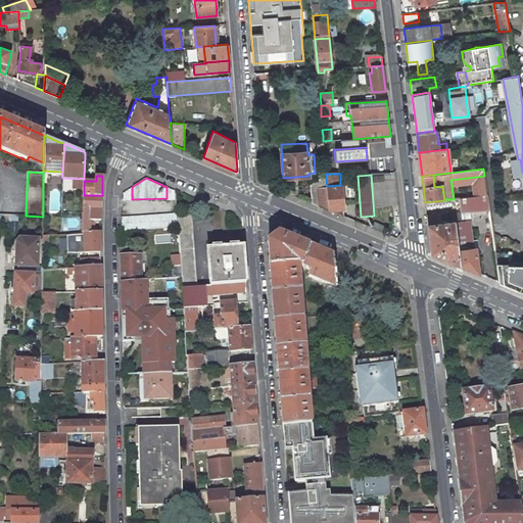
[(329,210),(327,187),(327,186),(326,179),(310,180),(312,203),(319,206),(329,210)]
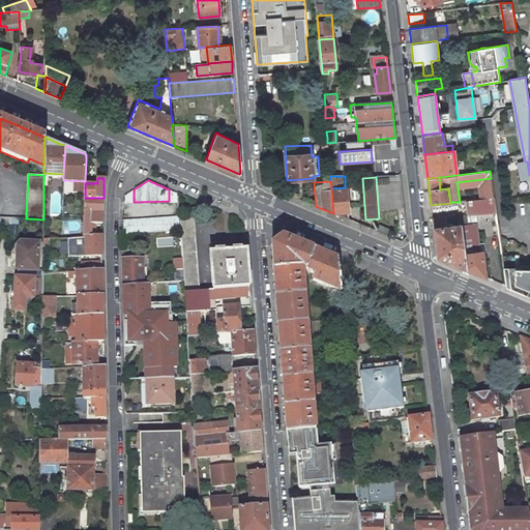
[(348,212),(346,187),(345,187),(331,188),(331,189),(333,213),(348,219),(349,219),(348,212)]
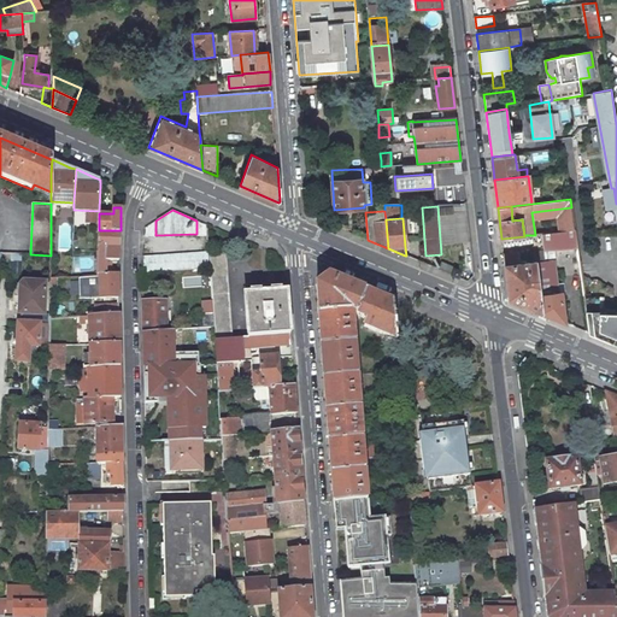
[(121,230),(99,230),(98,251),(97,274),(99,274),(106,274),(106,260),(119,259),(119,245),(121,230)]
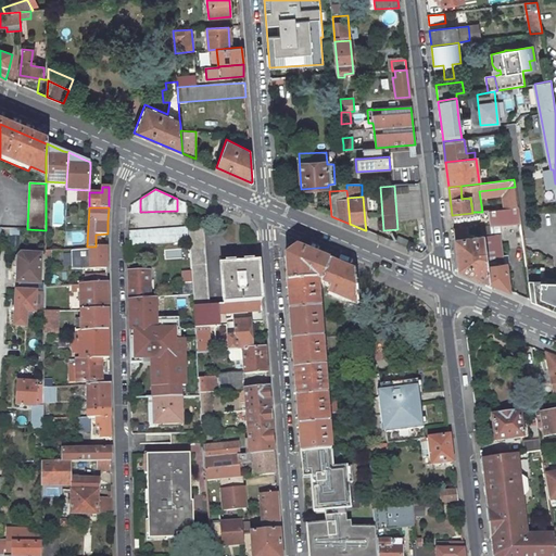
[(504,272),(503,264),(498,234),(501,234),(500,225),(516,223),(520,222),(518,207),(487,211),(488,222),(489,229),(490,239),(482,240),(482,239),(479,239),(478,226),(454,229),(455,239),(458,269),(509,291),(507,272),(504,272)]
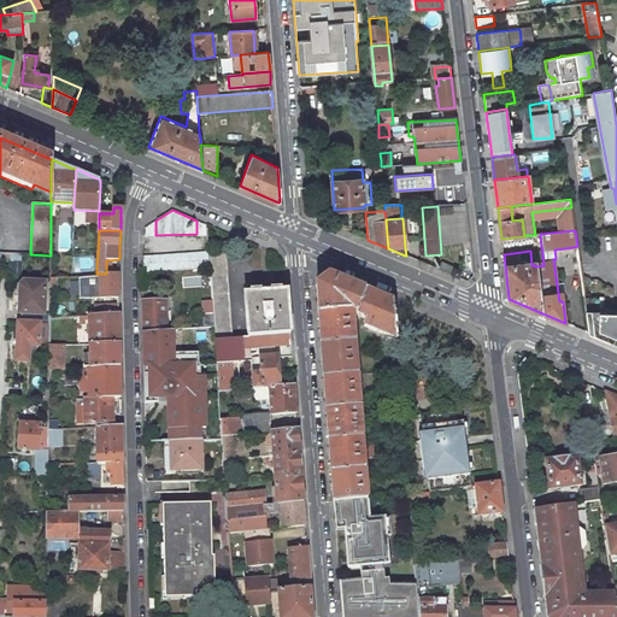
[(538,246),(541,246),(540,234),(535,235),(526,235),(528,248),(538,246)]
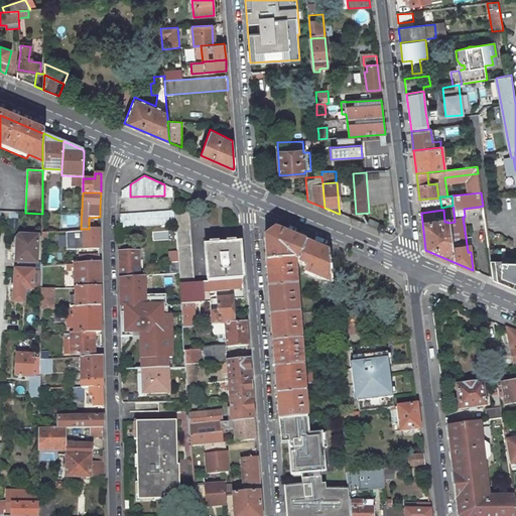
[(119,215),(119,228),(175,224),(174,213),(174,211),(119,215)]
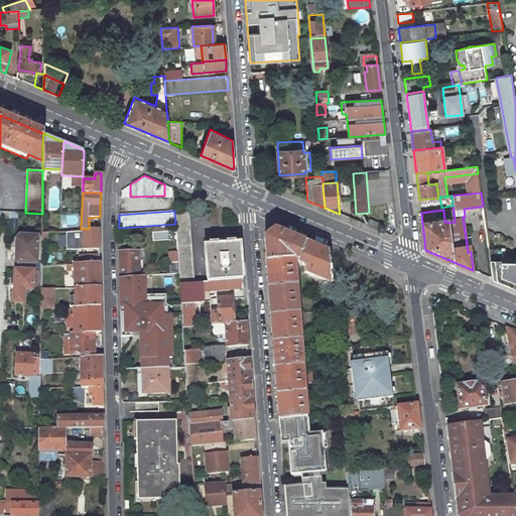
[(188,212),(174,213),(175,224),(178,262),(179,273),(180,284),(194,283),(188,212)]
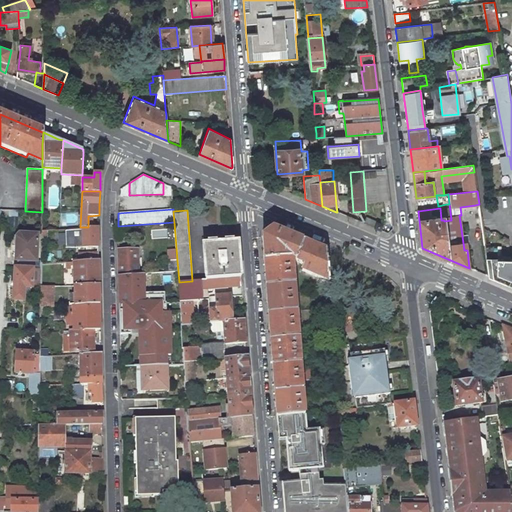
[(78,213),(61,213),(61,226),(79,225),(78,213)]
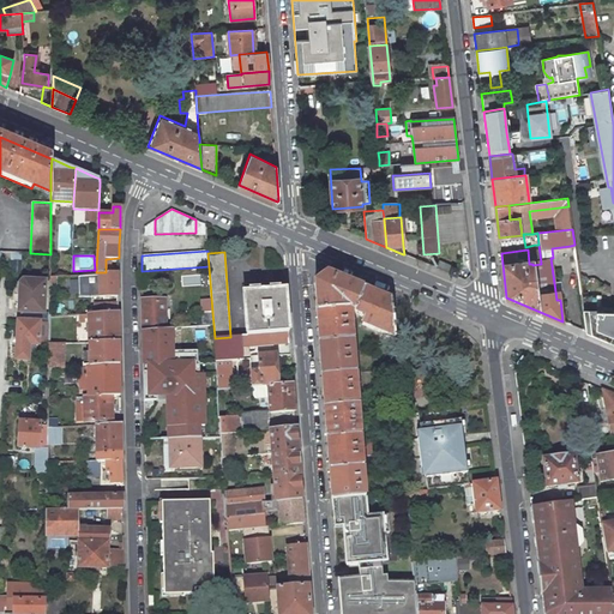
[(435,268),(449,274),(451,266),(438,260),(435,268)]
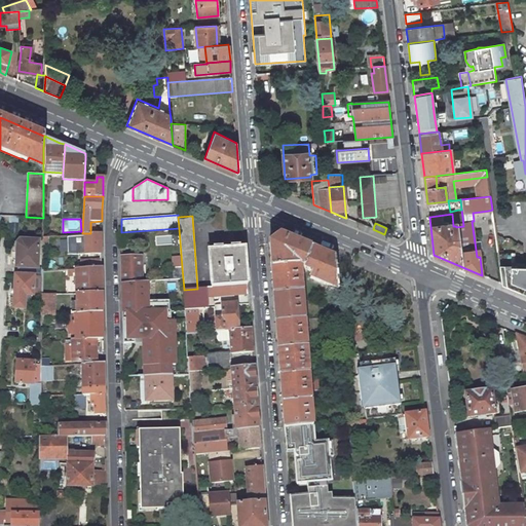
[(90,233),(84,233),(84,236),(68,237),(69,255),(102,254),(101,232),(90,233)]
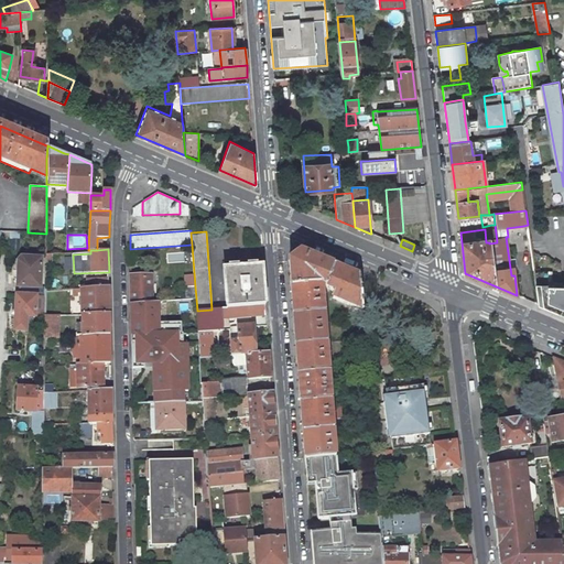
[(291,286),(322,282),(324,285),(325,288),(334,266),(300,251),(289,260),(291,286)]
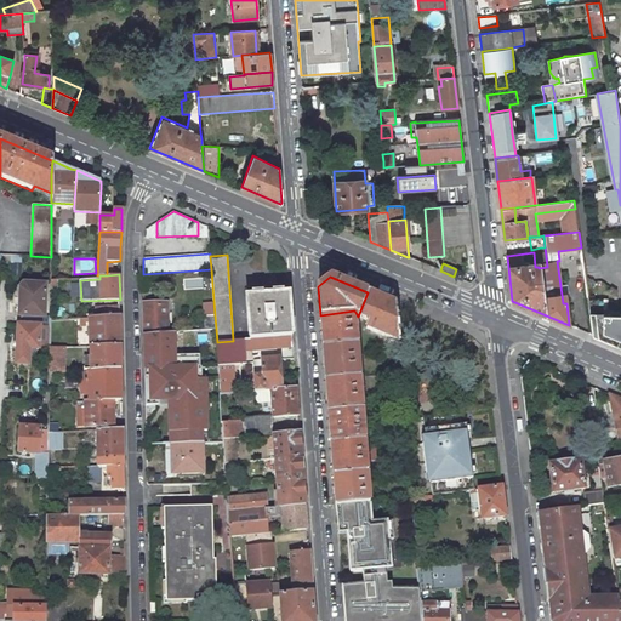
[(21,315),(43,317),(44,286),(33,286),(33,284),(23,284),(20,288),(20,297),(22,297),(21,315)]
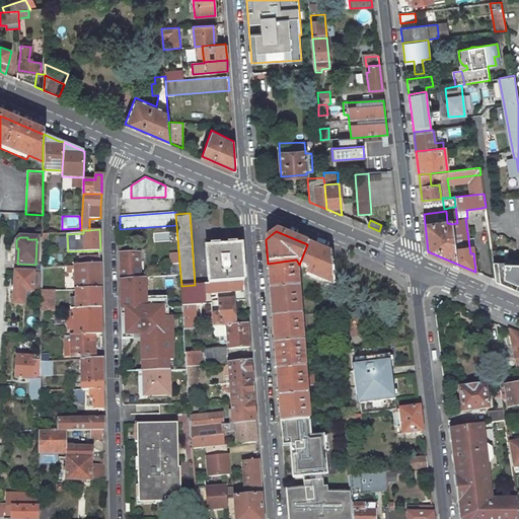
[(306,275),(334,286),(330,254),(329,253),(307,244),(299,265),(308,269),(306,275)]
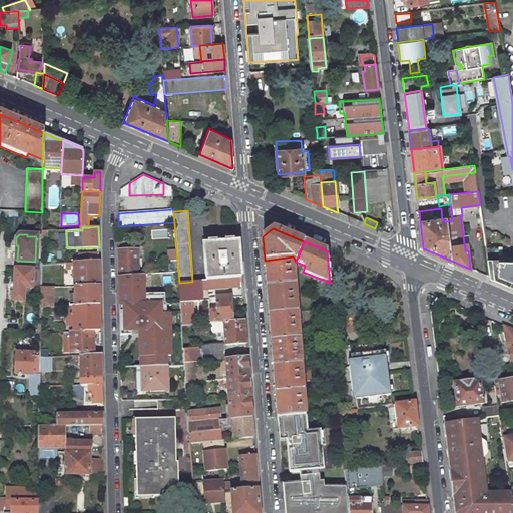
[(217,244),(203,245),(206,281),(241,279),(238,242),(224,243),(217,244)]
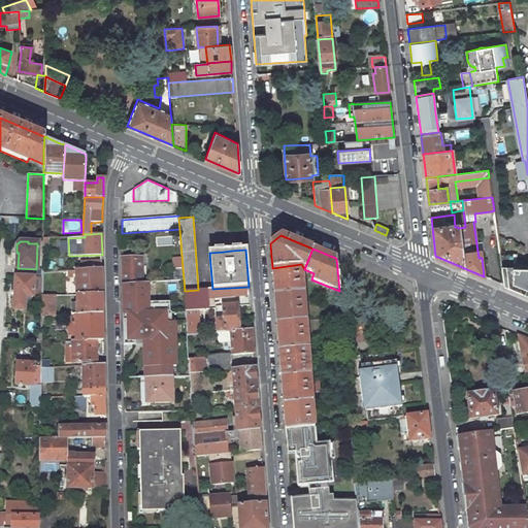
[(504,267),(501,267),(504,285),(527,294),(527,267),(526,267),(526,277),(520,276),(520,267),(514,267),(514,255),(502,255),(504,267)]
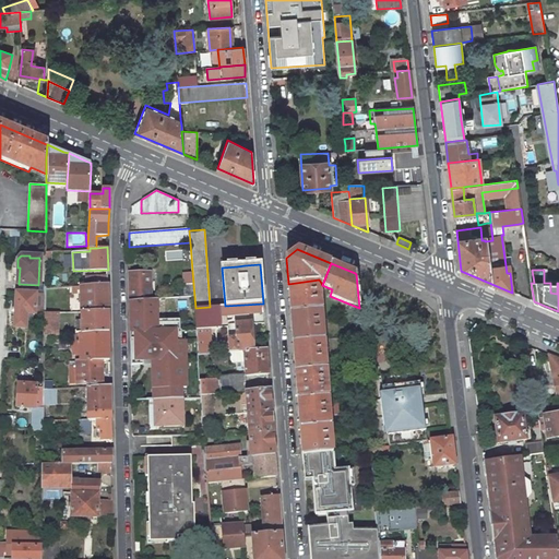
[(151,274),(129,274),(130,300),(151,298),(151,274)]
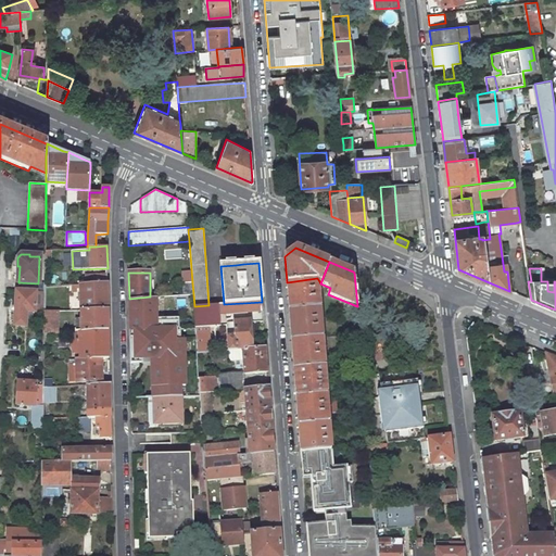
[(108,282),(108,274),(85,275),(85,285),(108,282)]
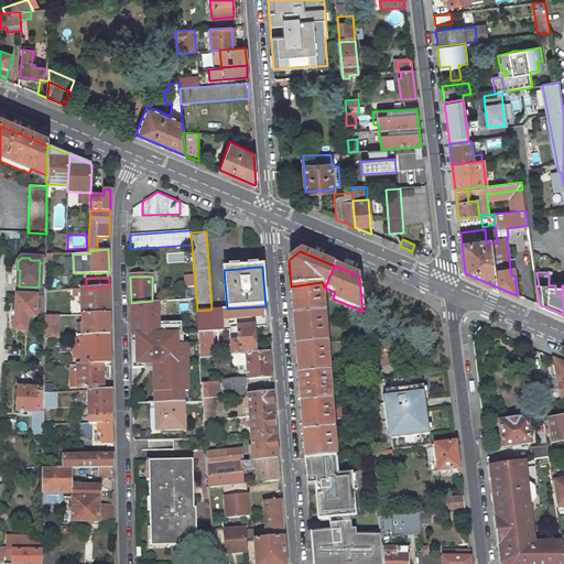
[(293,314),(324,311),(322,282),(291,286),(293,314)]
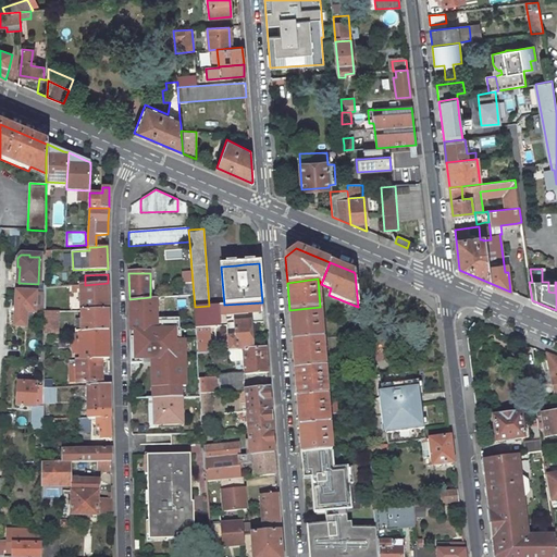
[(38,284),(19,283),(19,292),(37,293),(38,293),(45,293),(45,287),(45,284),(38,284)]
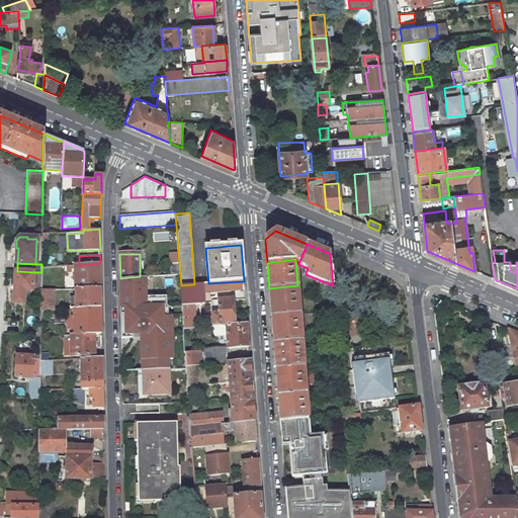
[(79,265),(74,265),(75,271),(75,273),(72,273),(72,281),(75,281),(75,289),(100,288),(100,263),(79,265)]
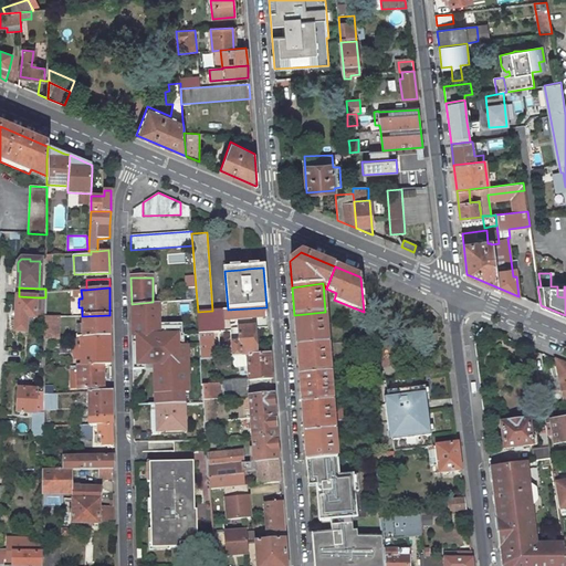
[(186,287),(187,300),(197,300),(196,287),(186,287)]
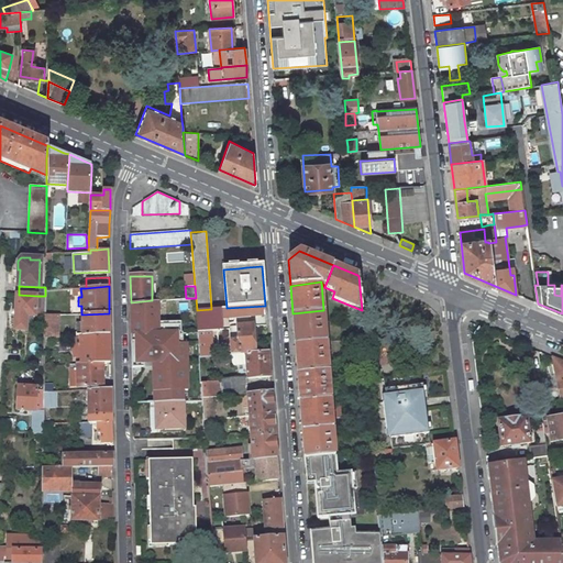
[(19,295),(17,295),(14,330),(26,330),(28,316),(35,316),(36,309),(37,296),(19,295)]
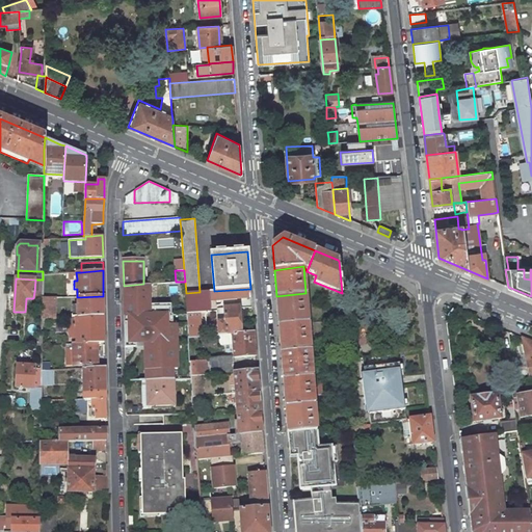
[(36,280),(35,280),(34,292),(37,293),(37,303),(42,303),(43,297),(43,280),(36,280)]
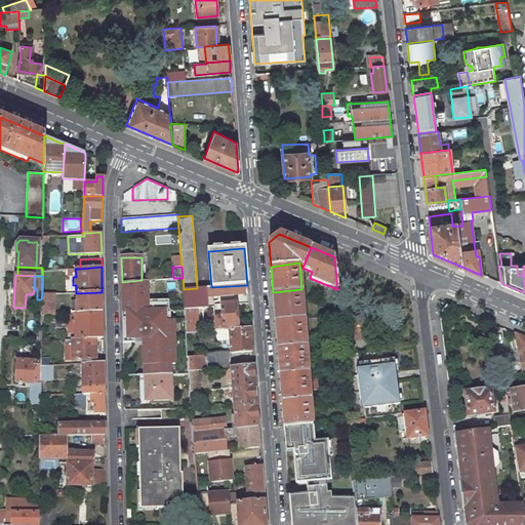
[(149,365),(149,375),(168,374),(167,360),(171,360),(170,317),(164,317),(164,306),(148,307),(148,280),(142,280),(122,282),(122,312),(126,311),(126,317),(122,317),(123,336),(132,336),(132,331),(143,331),(143,335),(144,365),(149,365)]
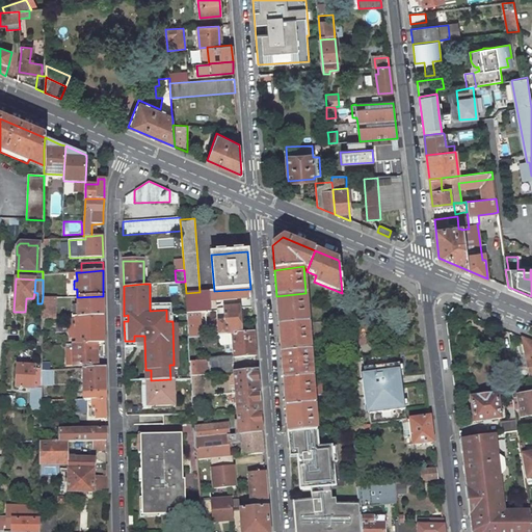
[(200,292),(186,293),(189,337),(218,335),(217,322),(224,321),(223,308),(237,307),(236,298),(250,297),(250,289),(214,291),(200,292)]
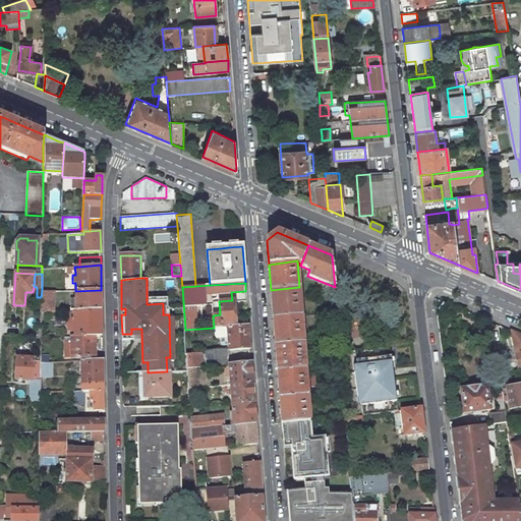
[(271,290),(274,319),(301,316),(299,287),(271,290)]
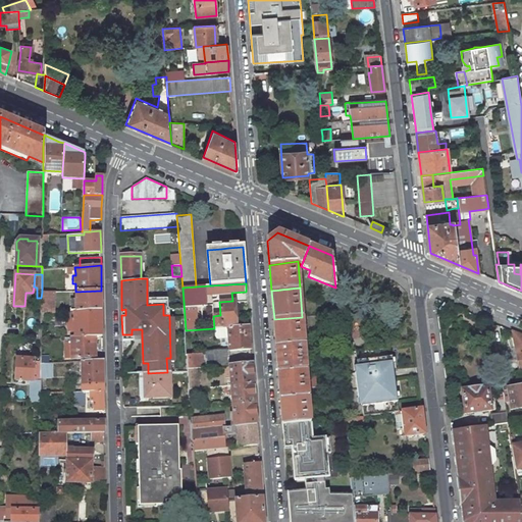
[(101,291),(75,292),(75,299),(76,311),(102,310),(101,291)]
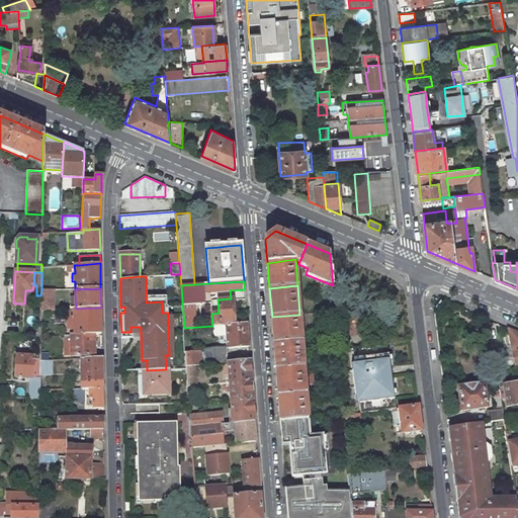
[(55,289),(41,289),(40,295),(40,311),(55,310),(55,289)]
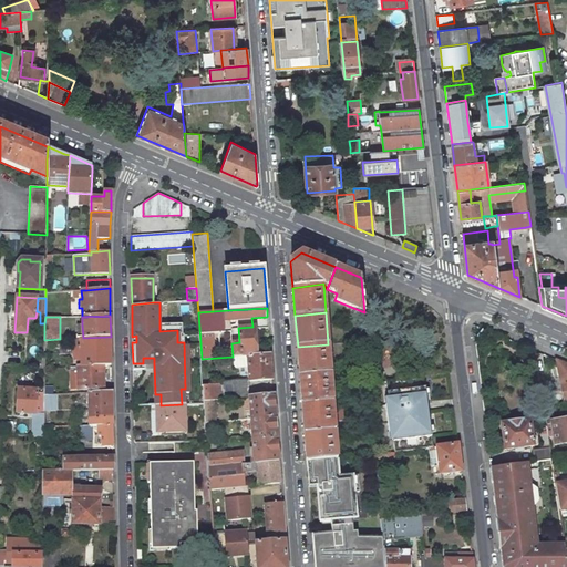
[(255,356),(254,327),(253,327),(238,328),(239,342),(232,343),(233,357),(241,357),(247,356),(255,356)]
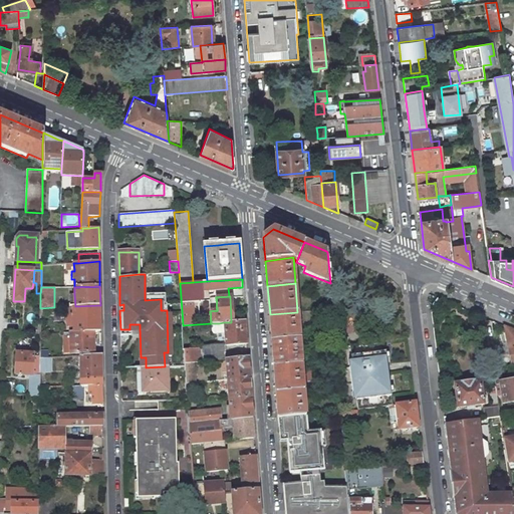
[(75,306),(73,306),(73,331),(93,330),(100,330),(100,305),(75,306)]
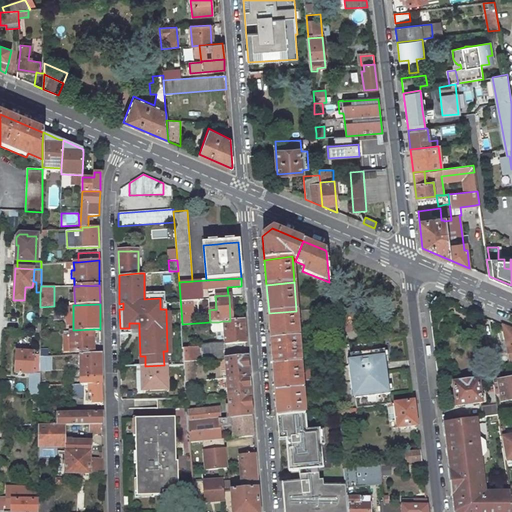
[(269,313),(270,337),(298,335),(296,311),(269,313)]
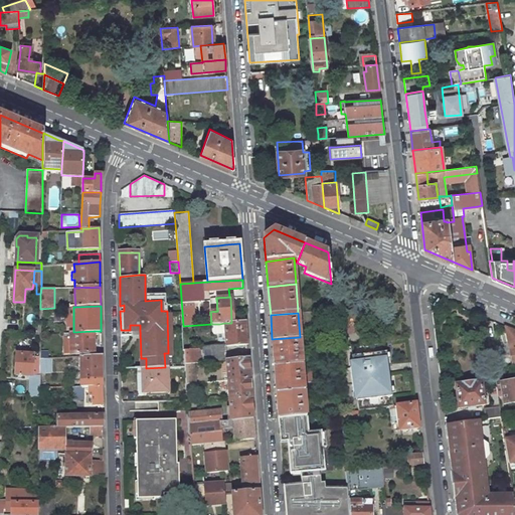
[(226,346),(247,345),(245,322),(231,323),(224,323),(225,336),(219,337),(219,347),(226,346)]
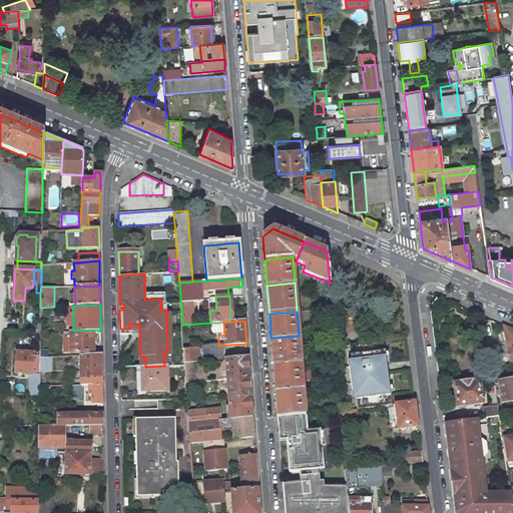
[(219,329),(218,323),(210,323),(182,325),(184,363),(193,362),(200,362),(225,359),(225,345),(218,346),(199,348),(197,331),(219,329)]
